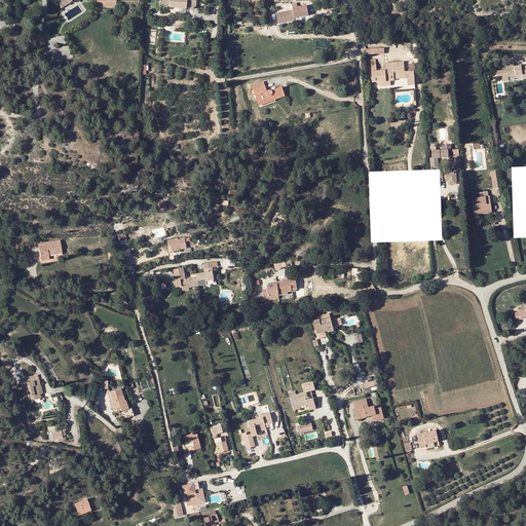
[(62,0),(57,3),(61,8),(72,1),(71,0),(62,0)]
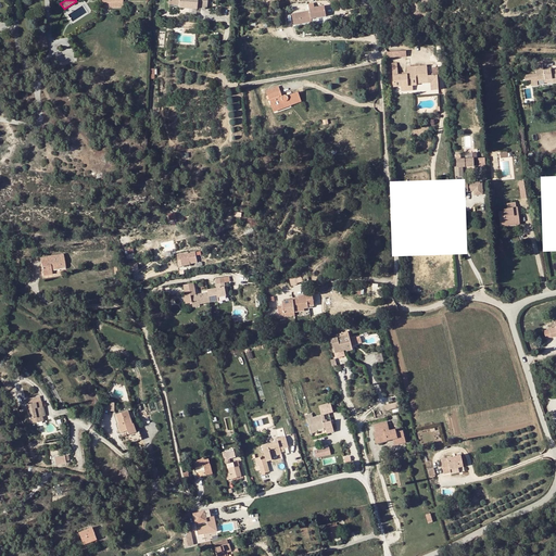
[(178,4),(178,8),(178,9),(196,9),(196,8),(206,8),(206,0),(168,0),(169,4),(178,4)]
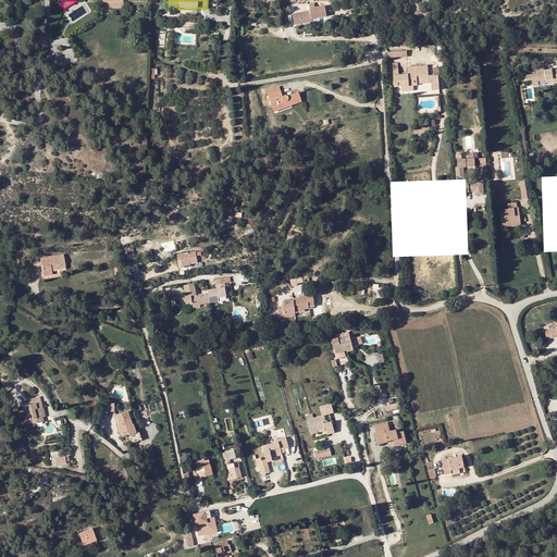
[(313,8),(309,9),(309,10),(305,11),(292,13),(294,25),(311,22),(311,19),(316,19),(326,16),(324,5),(313,8)]
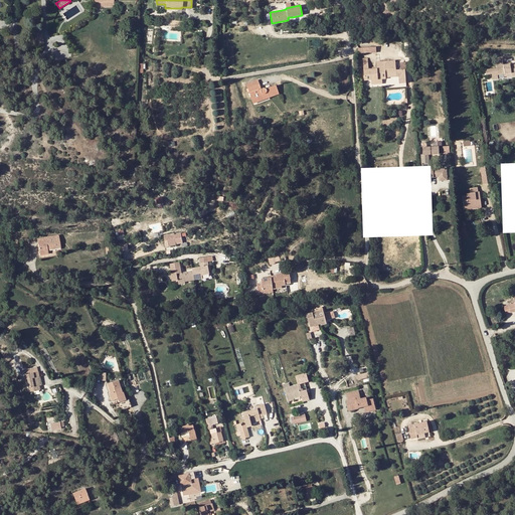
[(43,32),(35,33),(37,43),(44,42),(43,32)]
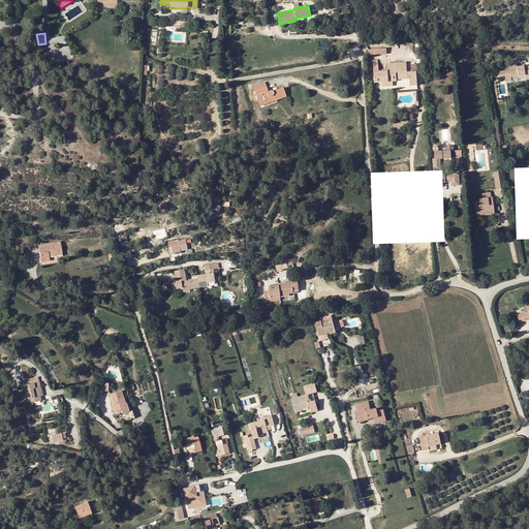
[(406,80),(406,72),(405,62),(386,63),(386,69),(386,72),(382,72),(378,72),(377,64),(372,64),(373,84),(380,83),(390,83),(393,83),(397,82),(396,81),(406,80)]
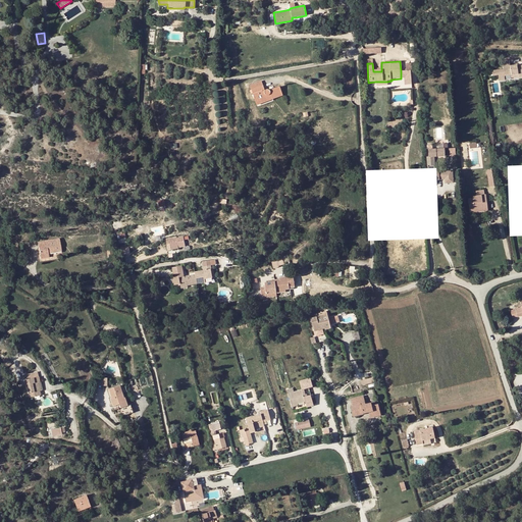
[(510,65),(504,66),(505,75),(505,76),(509,75),(518,74),(518,76),(519,77),(521,76),(521,64),(517,65),(517,64),(510,65)]
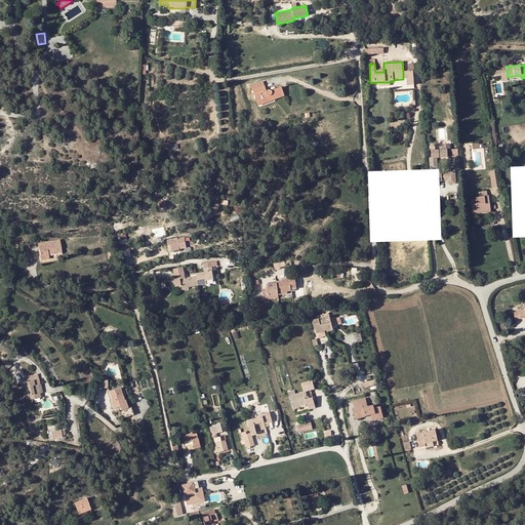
[(413,84),(413,71),(403,72),(403,79),(407,79),(407,85),(413,84)]
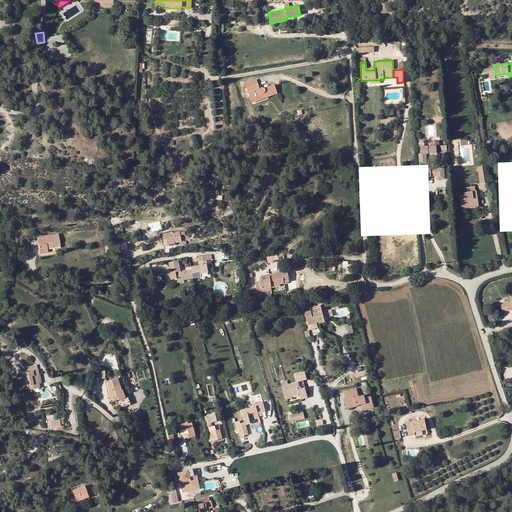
[(267,96),(267,97),(277,94),(273,85),(264,89),(262,87),(260,88),(257,82),(245,86),(247,92),(249,92),(253,101),(267,96)]
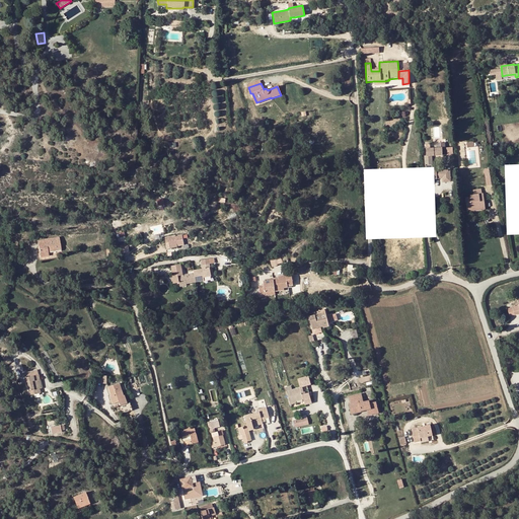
[(250,93),(254,104),(271,98),(271,97),(256,102),(252,93),(250,93)]
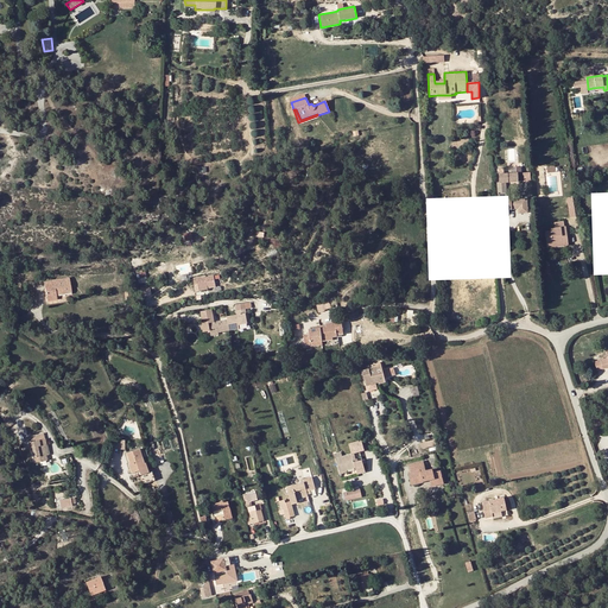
[(496,183),(498,198),(506,198),(506,183),(518,183),(517,172),(504,173),(504,168),(498,169),(499,182),(496,183)]
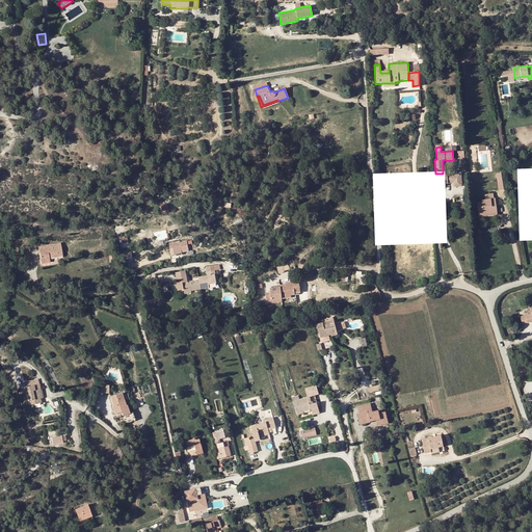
[(446,184),(446,176),(437,176),(437,184),(446,184)]
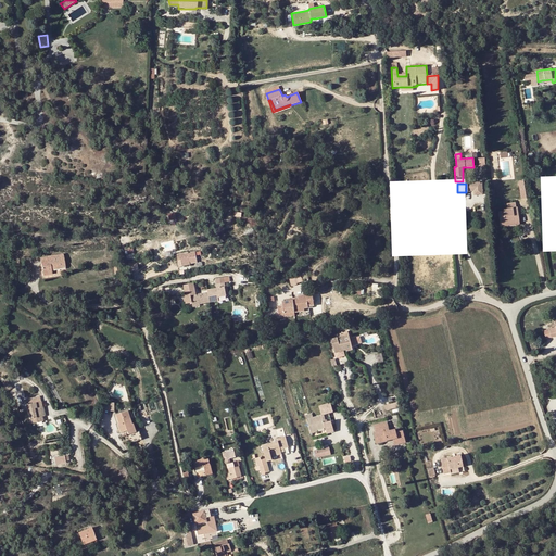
[(481,184),(470,184),(470,190),(472,190),(472,192),(472,194),(481,194),(481,184)]
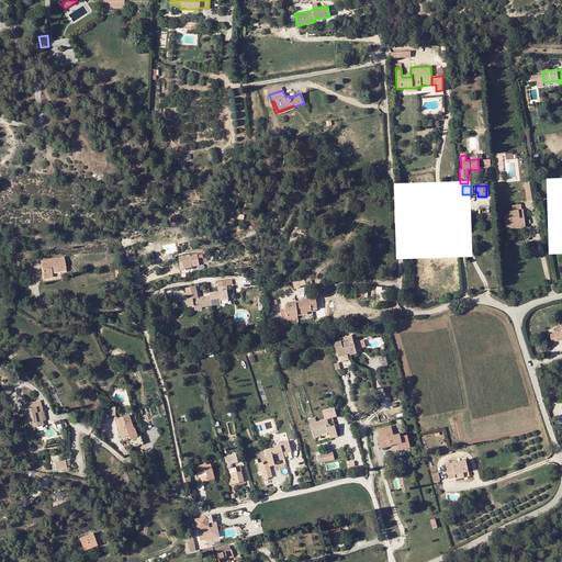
[(519,225),(520,228),(525,227),(523,209),(521,210),(520,205),(512,205),(513,210),(508,211),(508,213),(503,214),(505,227),(519,225)]
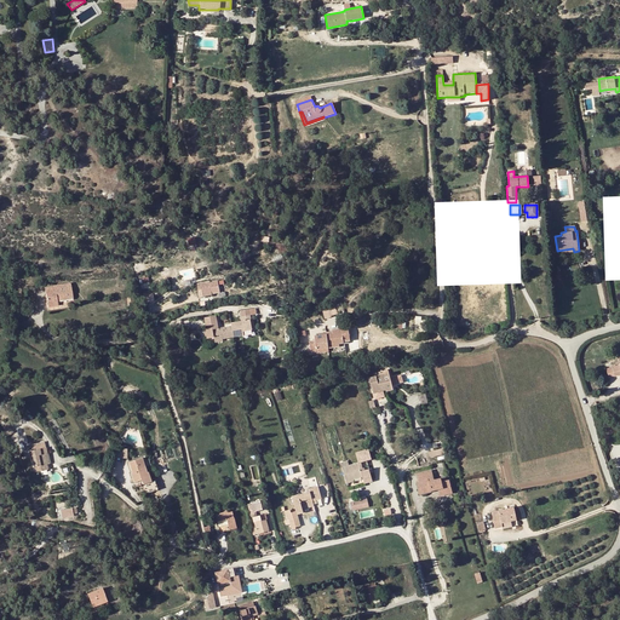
[(196,285),(199,298),(212,296),(212,293),(220,292),(219,283),(210,286),(208,282),(196,285)]
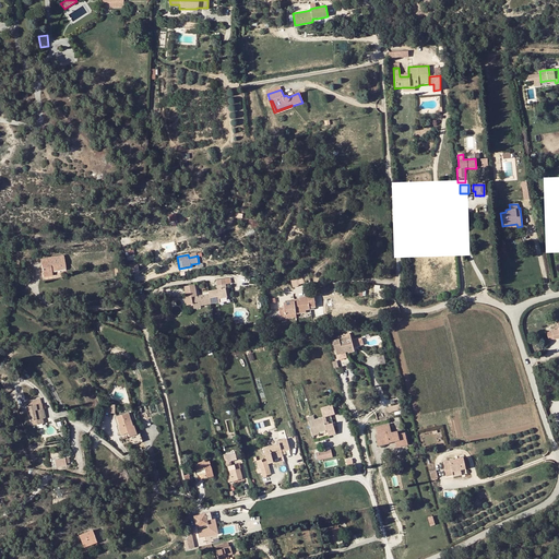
[(55,268),(56,271),(66,269),(63,256),(40,259),(43,276),(52,275),(51,272),(51,269),(55,268)]
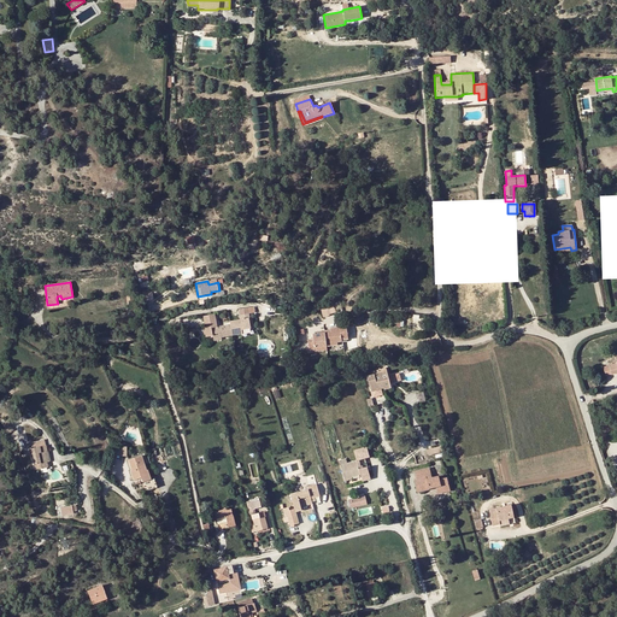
[(310,286),(312,292),(322,289),(321,288),(325,287),(323,282),(310,286)]
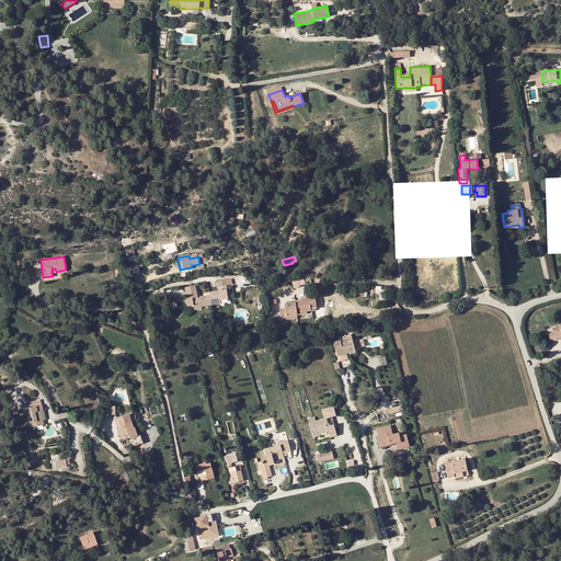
[(208,292),(209,294),(192,297),(190,289),(180,292),(182,301),(184,310),(194,308),(201,307),(210,305),(220,304),(219,300),(228,299),(226,288),(208,292)]
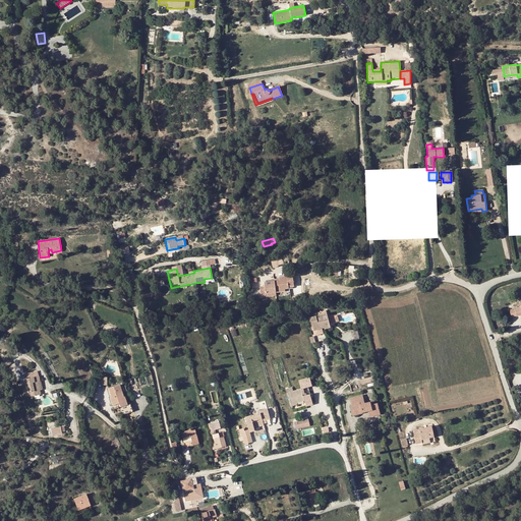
[(259,287),(261,297),(266,296),(266,293),(276,292),(275,290),(285,289),(288,289),(288,287),(293,287),(292,276),(279,277),(279,279),(279,281),(267,282),(264,282),(265,286),(259,287)]
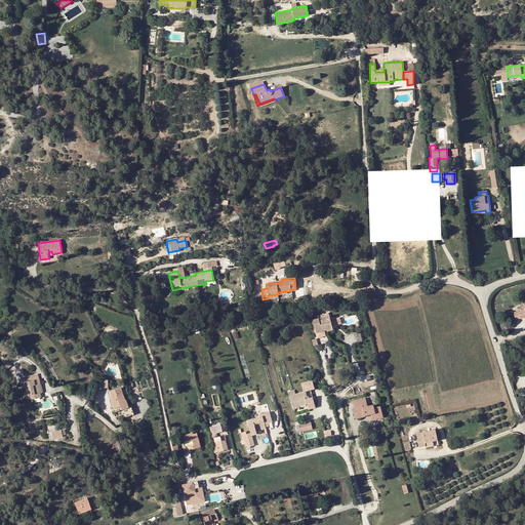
[(313,320),(315,333),(323,331),(327,330),(327,331),(329,330),(328,326),(337,324),(336,319),(327,321),(326,317),(313,320)]
